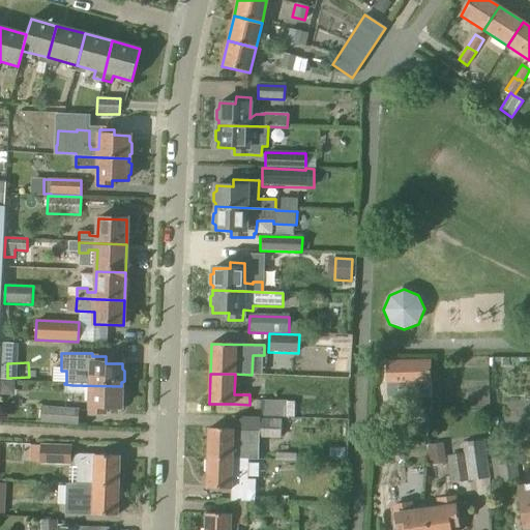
[(64,384),(64,394),(90,394),(89,413),(105,414),(105,407),(121,408),(121,403),(123,402),(123,391),(121,389),(121,386),(72,385),(64,384)]
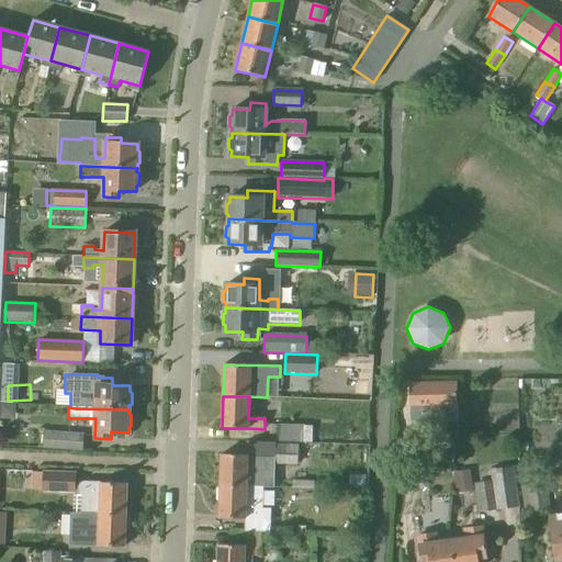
[(311,442),(312,426),(277,425),(277,441),(311,442)]
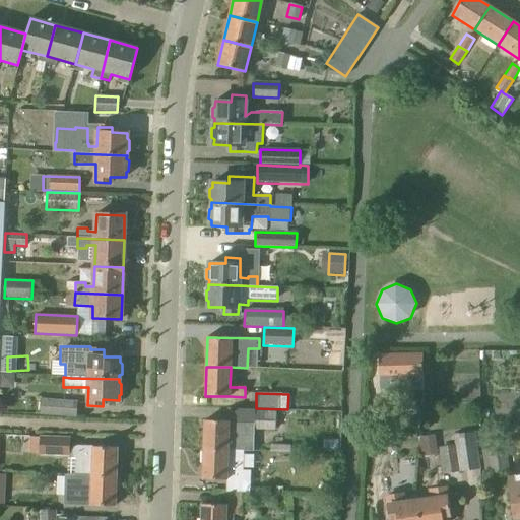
[(76,417),(77,401),(41,398),(39,414),(76,417)]
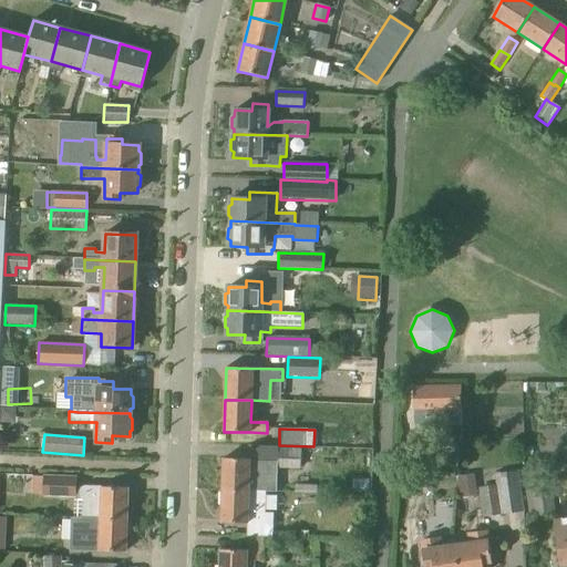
[(222,491),(265,492),(277,492),(277,468),(301,468),(301,449),(277,449),(277,462),(249,462),(249,460),(223,459),(222,491)]
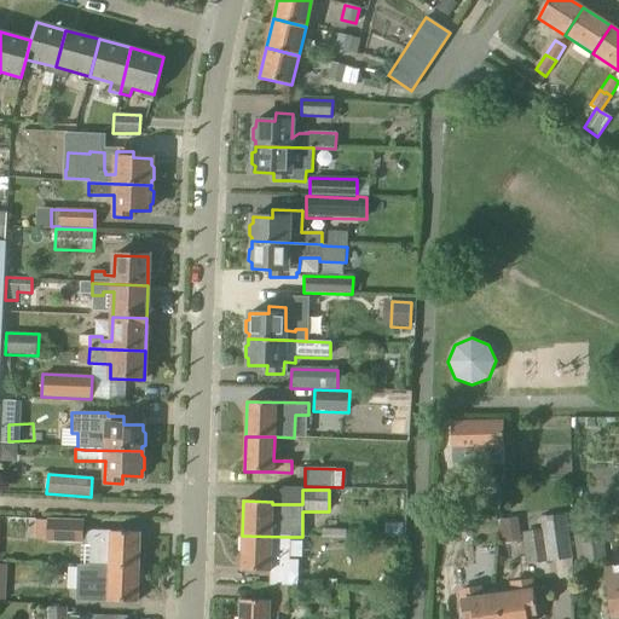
[(527,565),(547,562),(571,559),(565,514),(541,518),(542,531),(522,533),(527,565)]
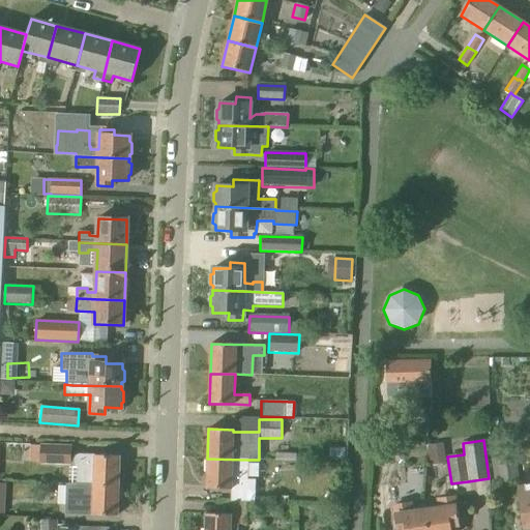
[(70,465),(71,445),(41,444),(40,463),(70,465)]
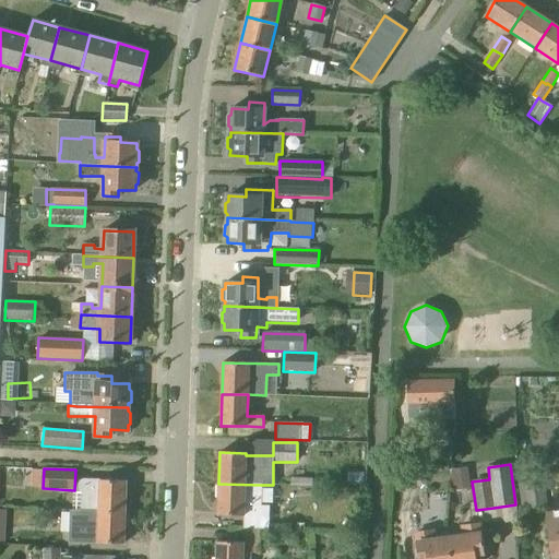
[(399,511),(418,513),(420,473),(401,472),(399,511)]
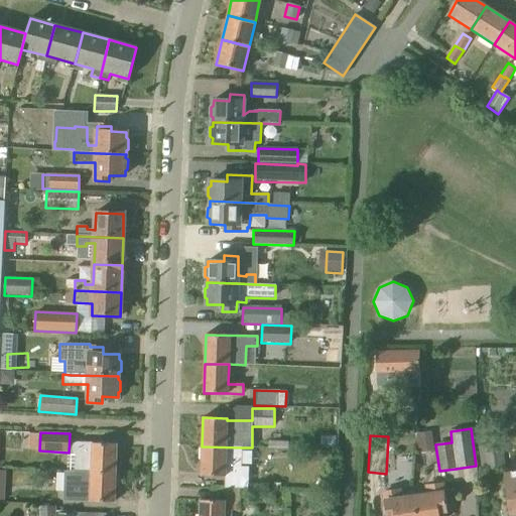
[(71,444),(71,456),(74,456),(74,472),(91,473),(91,472),(115,473),(116,443),(92,443),(92,442),(77,442),(71,444)]
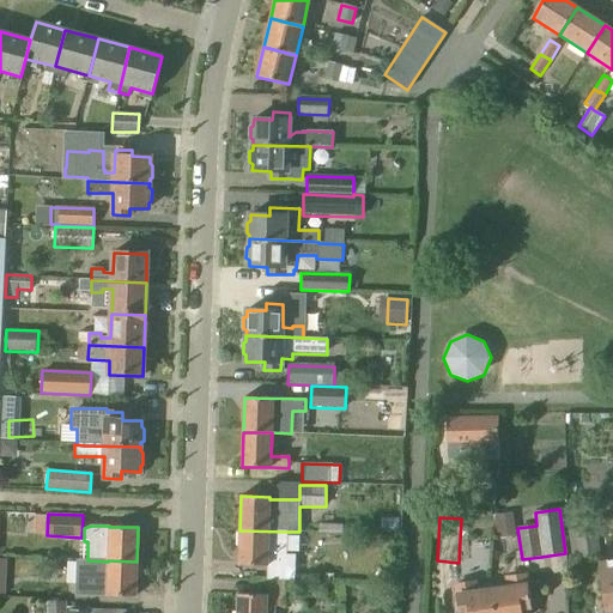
[(578,559),(600,557),(596,526),(574,528),(578,559)]
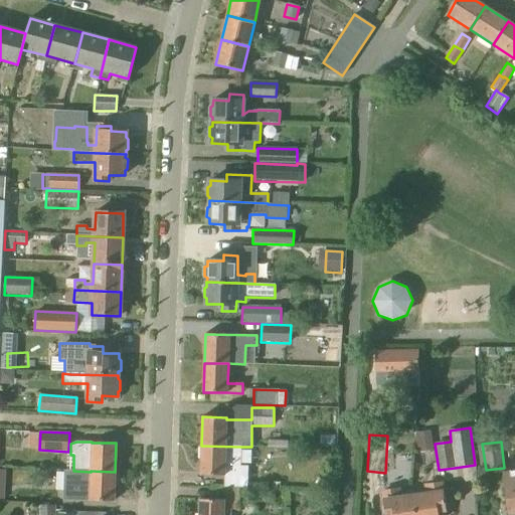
[(241,466),(240,447),(201,446),(201,475),(224,475),(223,488),(247,488),(248,466),(241,466)]
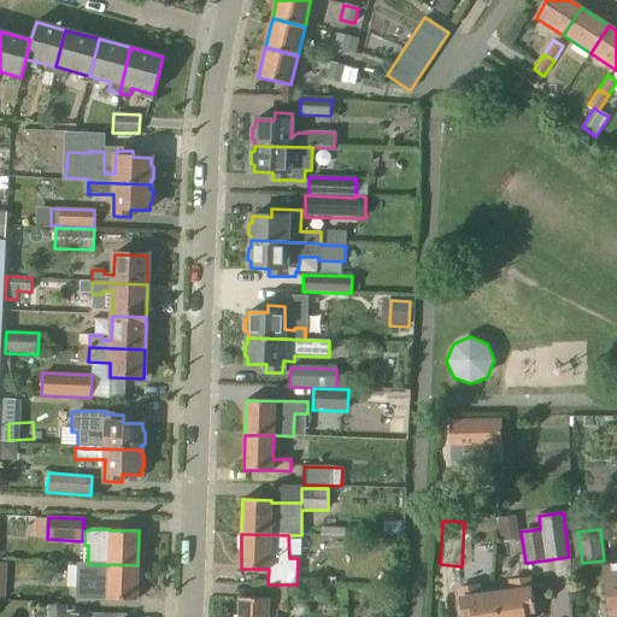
[(616,563),(601,566),(609,616),(616,615),(616,563)]
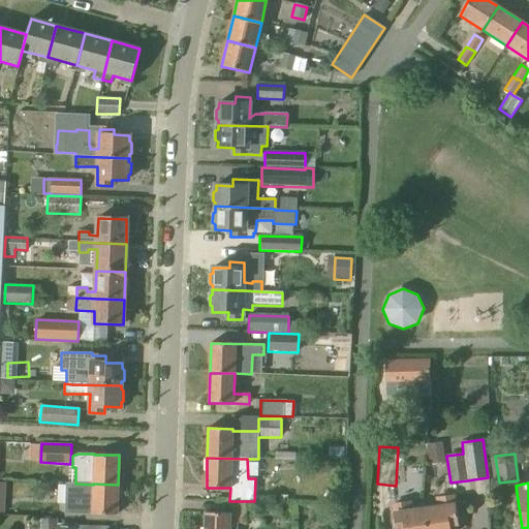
[(66,484),(65,514),(117,516),(118,485),(93,484),(93,485),(75,484),(66,484)]
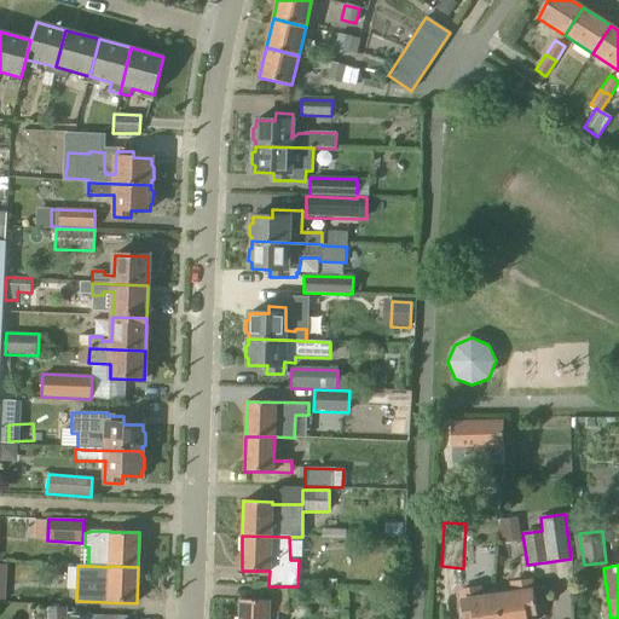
[(497,596),(499,618),(526,618),(526,614),(536,613),(531,580),(512,584),(513,594),(497,596)]
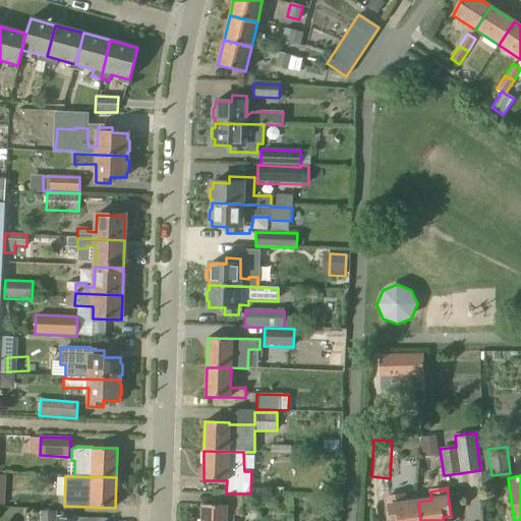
[(420,520),(418,502),(404,504),(403,495),(387,498),(390,520),(420,520)]
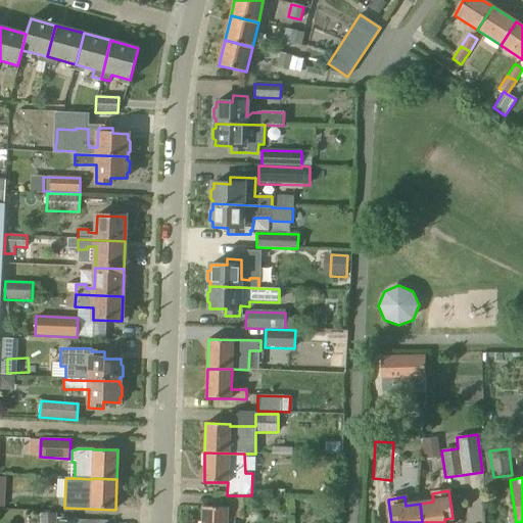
[(202,522),(235,522),(236,518),(243,518),(243,508),(203,507),(202,522)]
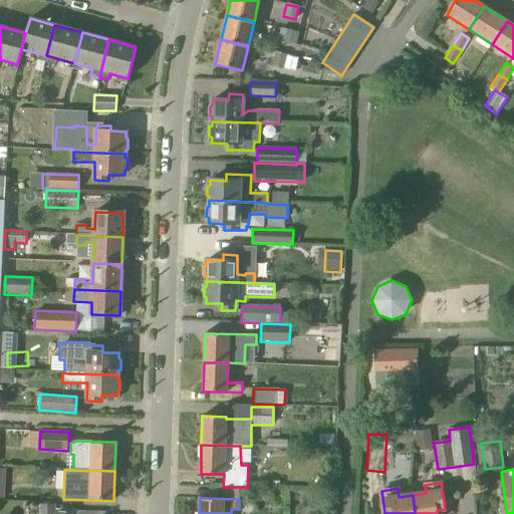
[(38,513),(54,513),(54,504),(39,504),(38,513)]
